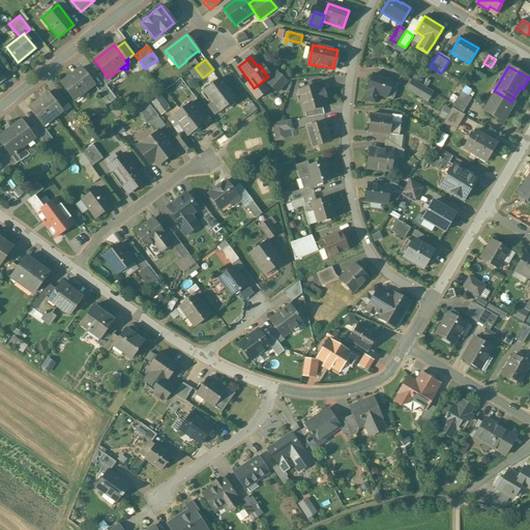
[(94,84),(81,67),(81,68),(69,78),(68,78),(60,84),(74,100),(94,84)]
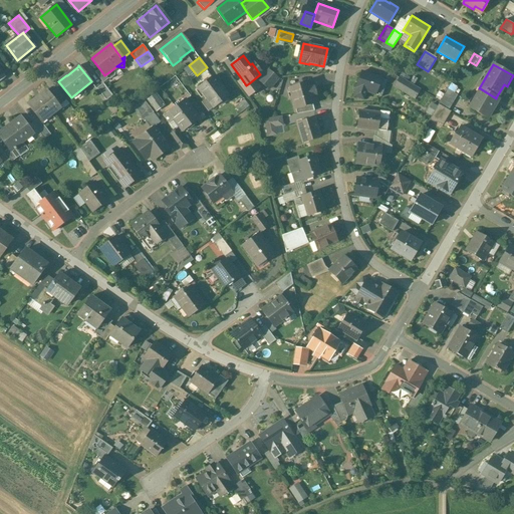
[(111,70),(104,75),(99,68),(94,72),(102,83),(108,78),(109,79),(114,75),(114,73),(111,70)]
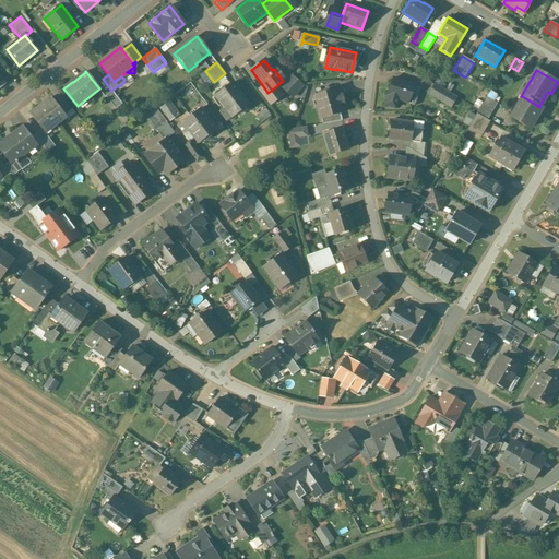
[(292,75),(281,88),(292,97),(302,85),(292,75)]
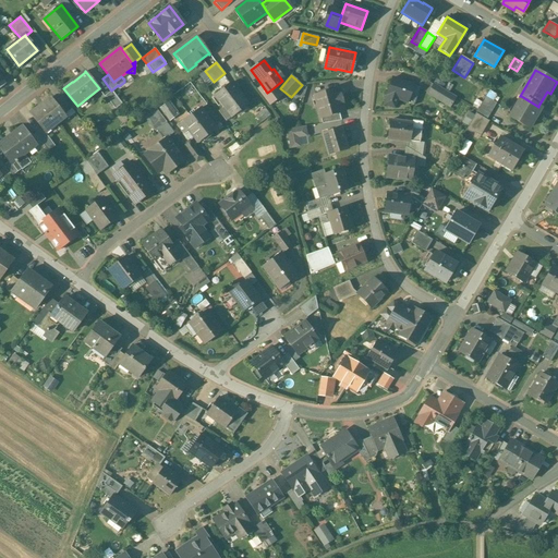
[(413,85),(392,79),(386,95),(387,95),(384,105),(393,108),(397,98),(407,101),(407,102),(413,85)]
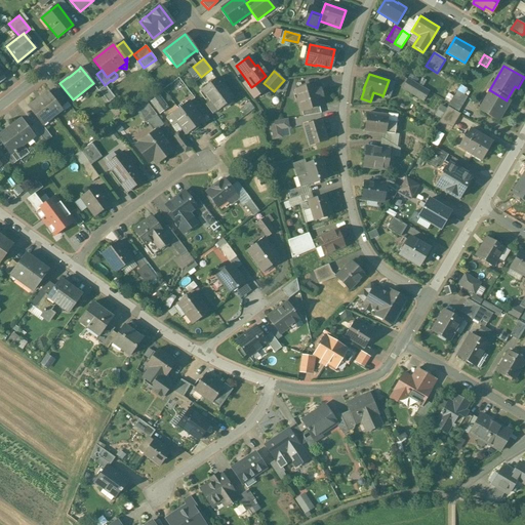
[(407,80),(398,74),(394,80),(403,86),(407,80)]
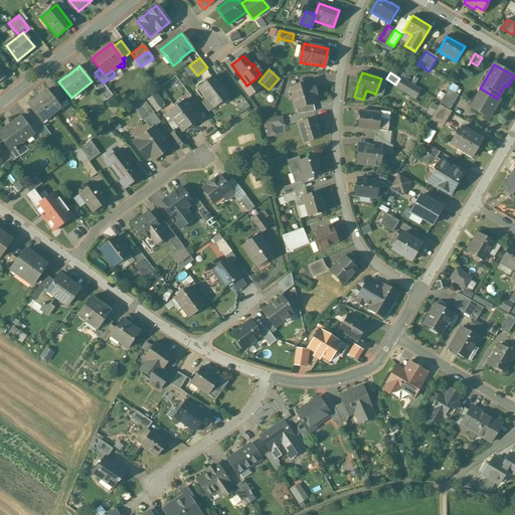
[(213,76),(197,88),(213,109),(228,97),(220,86),(220,87),(213,77),(214,76),(213,76)]
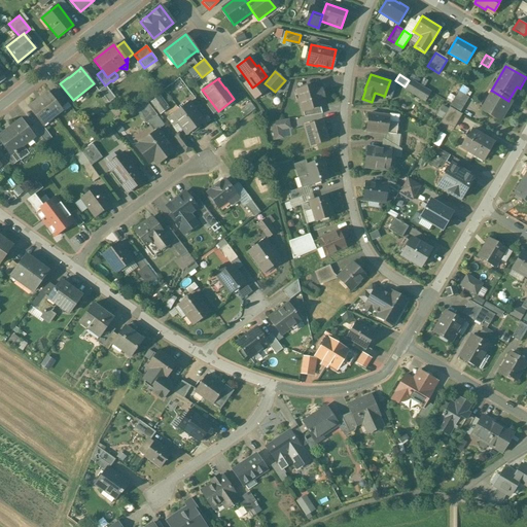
[(430,93),(409,79),(405,86),(403,89),(424,101),(430,93)]
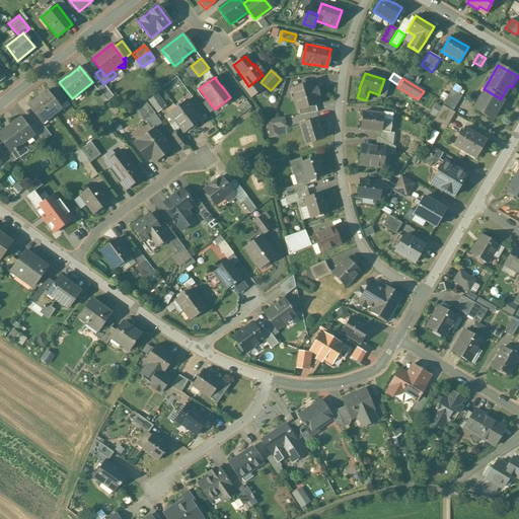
[(251,84),(248,86),(244,80),(239,84),(249,97),(257,92),(251,84)]
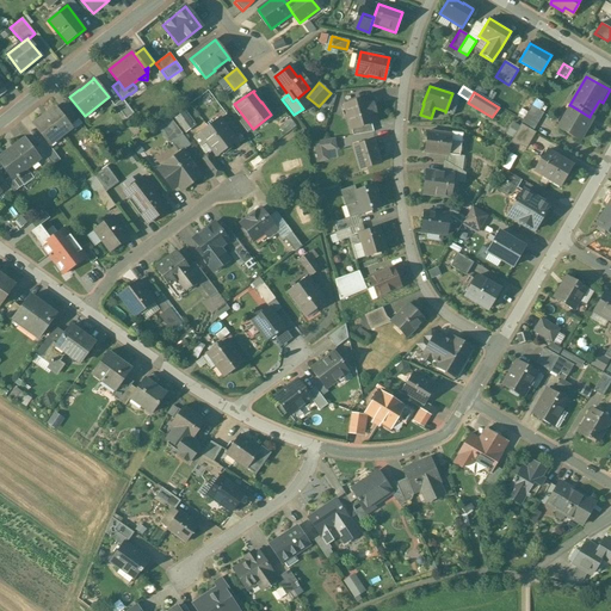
[(365,98),(344,104),(351,130),(371,124),(372,124),(365,98)]
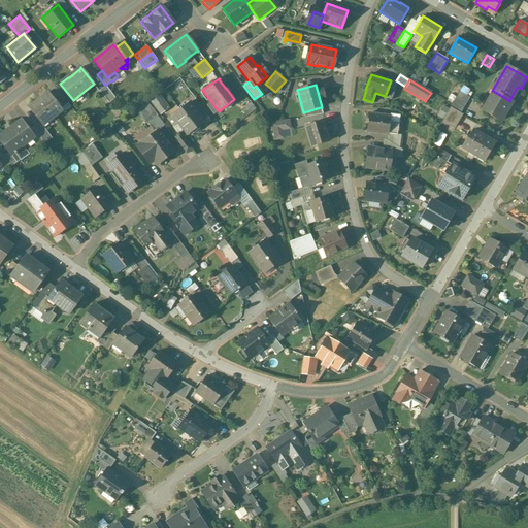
[(105,86),(99,91),(108,103),(116,98),(105,86)]
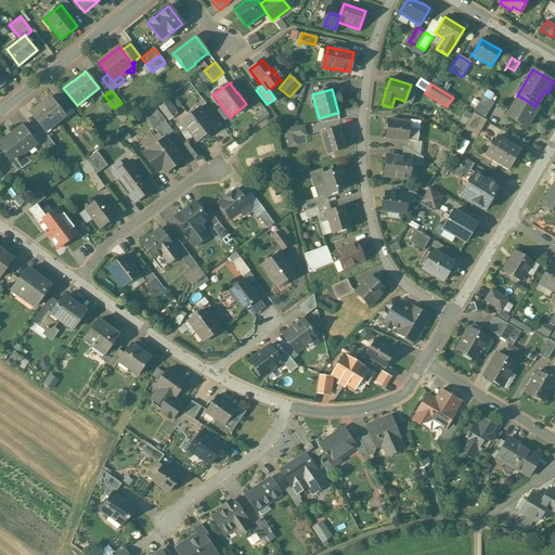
[(536,106),(518,95),(505,116),(525,128),(538,106),(536,105),(536,106)]
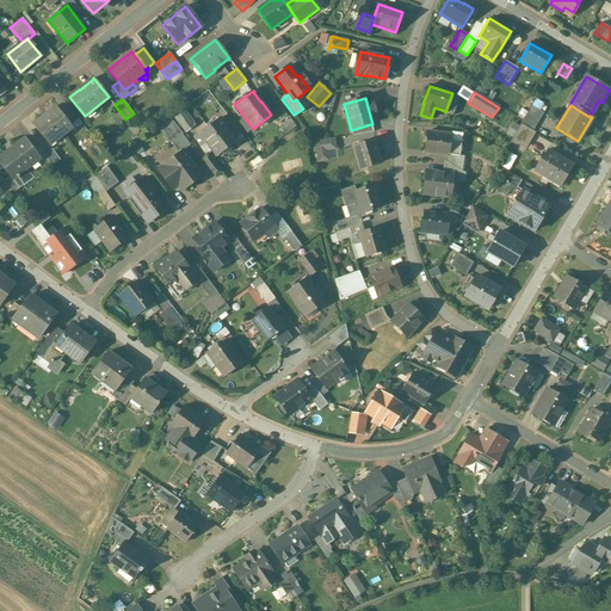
[(531,106),(520,124),(532,131),(543,113),(531,106)]
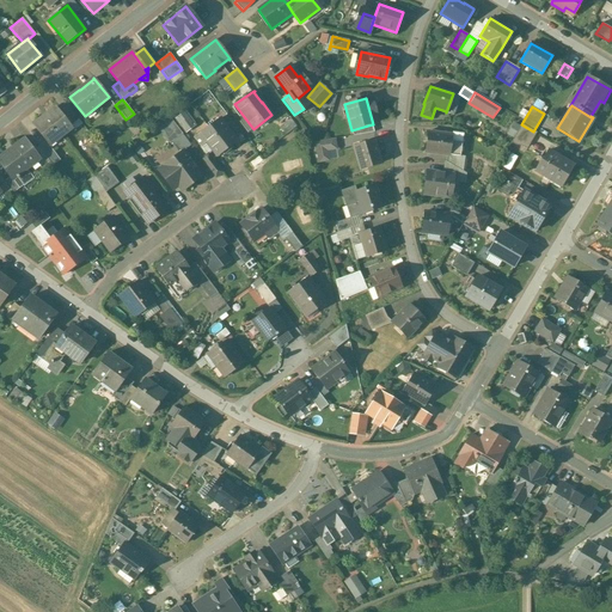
[(72,128),(56,108),(32,126),(49,146),(72,128)]
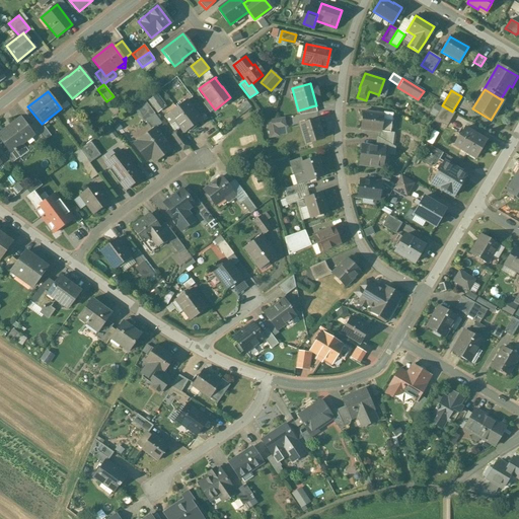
[(148,99),(157,112),(166,104),(157,92),(148,99)]
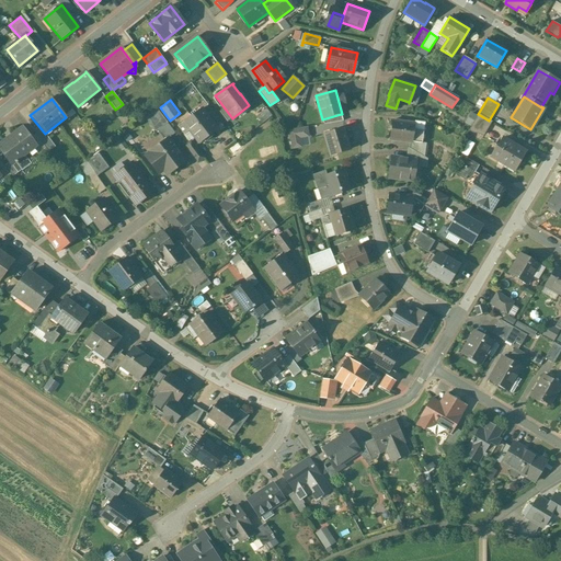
[(167,123),(156,109),(148,115),(159,129),(167,123)]
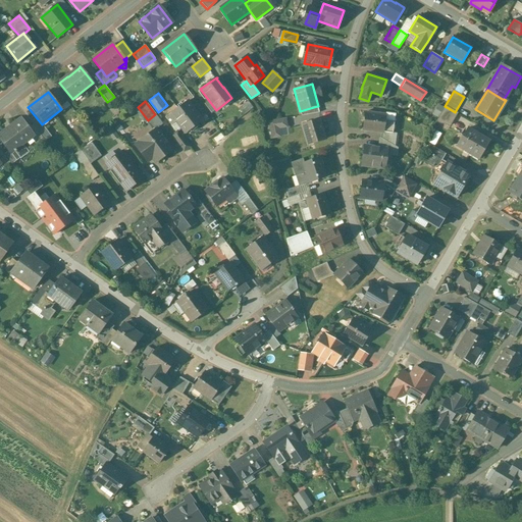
[(188,101),(170,114),(185,134),(201,121),(193,109),(194,108),(188,101)]
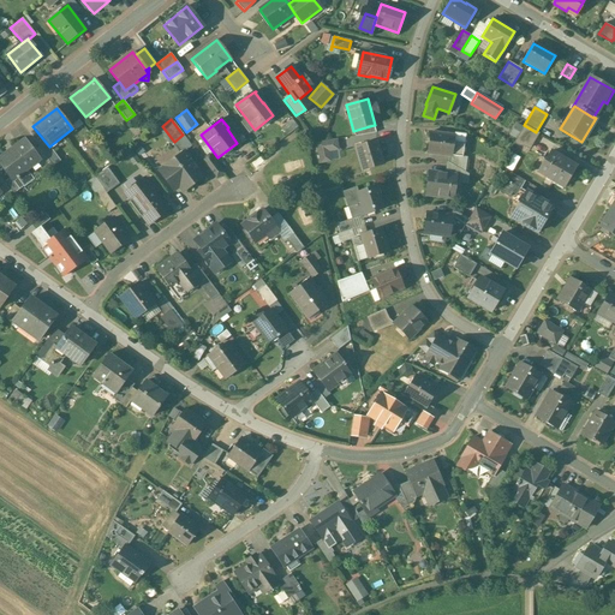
[(374,125),(353,131),(354,137),(376,133),(374,125)]
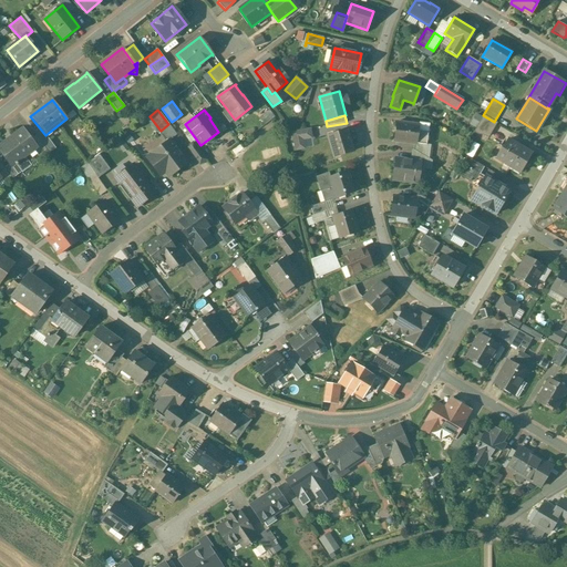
[(494,122),(483,115),(475,129),(488,136),(496,123),(494,122)]
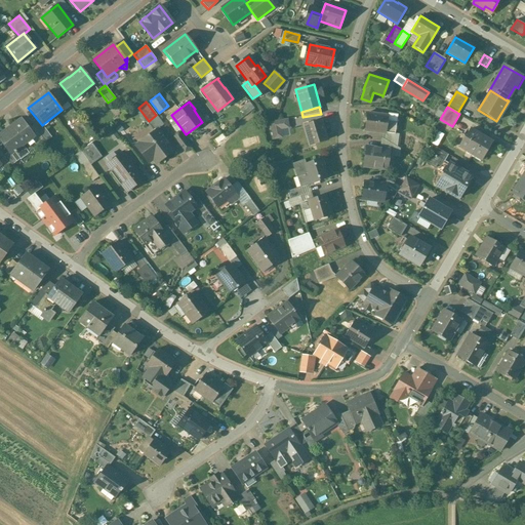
[(388,116),(366,113),(364,130),(384,133),(385,133),(387,121),(388,116)]
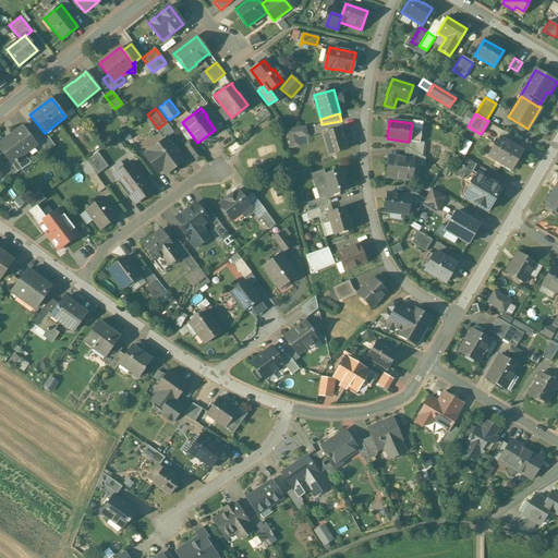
[(304,126),(288,130),(289,138),(295,137),(306,135),(304,126)]
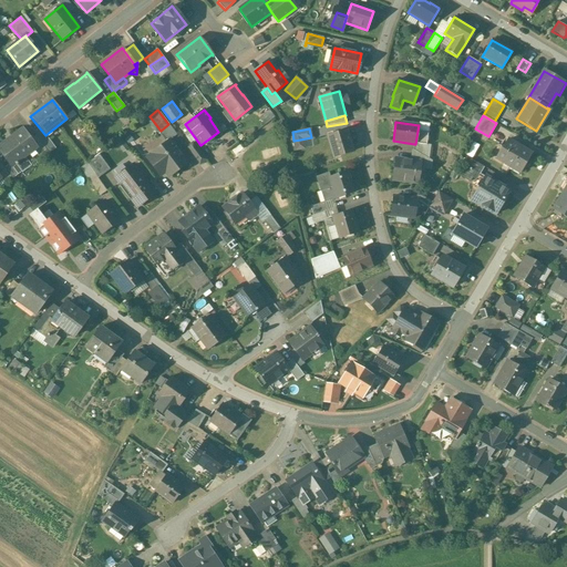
[(22,130),(0,145),(0,151),(10,164),(13,162),(16,164),(24,157),(33,151),(37,148),(30,140),(22,130)]
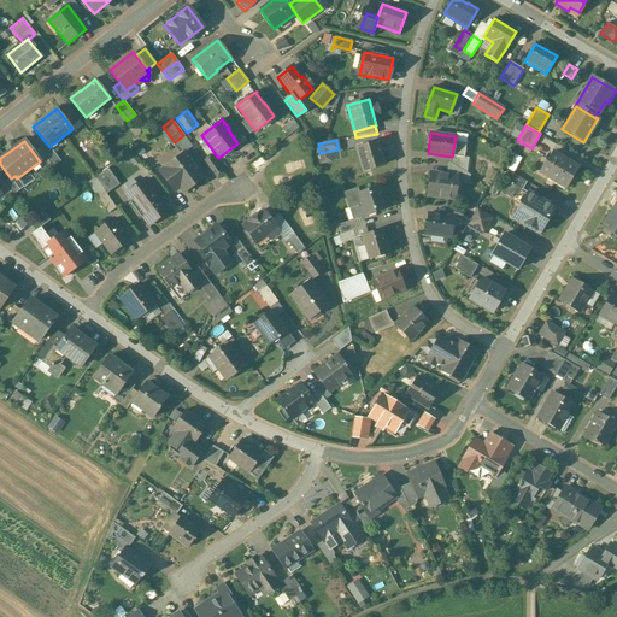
[(377,142),(357,148),(360,160),(363,170),(363,171),(383,165),(381,152),(380,153),(376,144),(377,144),(377,142)]
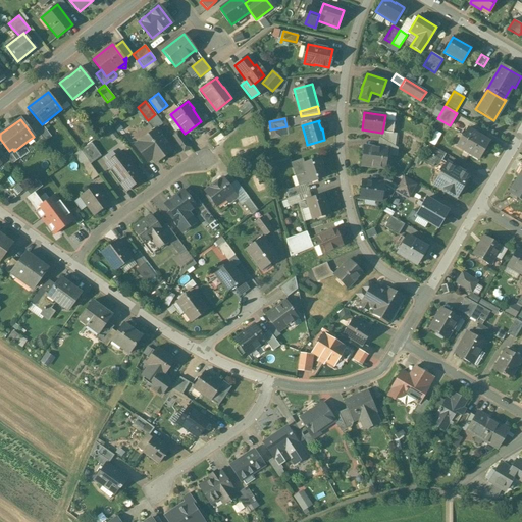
[(394,121),(384,120),(382,133),(393,134),(393,133),(394,121)]
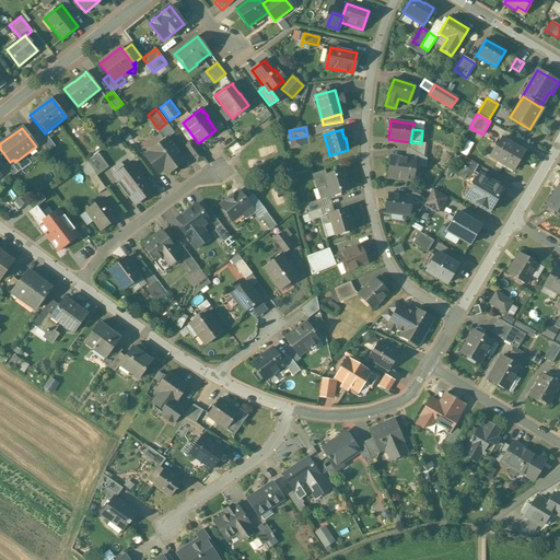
[(48,151),(35,133),(30,138),(36,147),(33,149),(39,158),(48,151)]
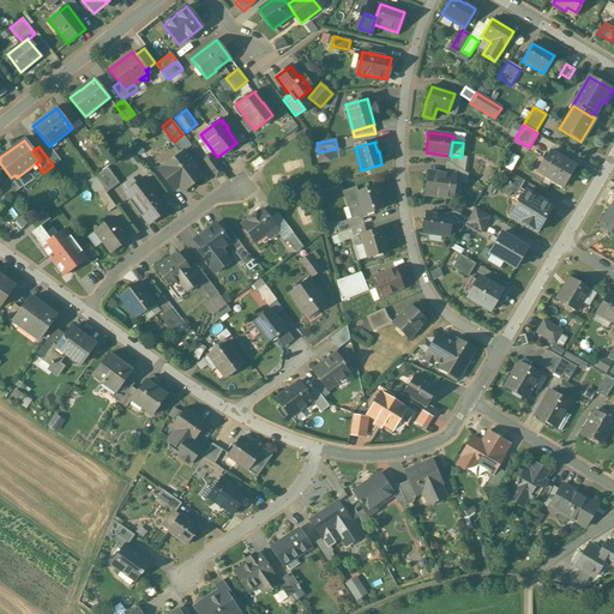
[(130,150),(120,157),(126,164),(130,161),(133,164),(138,161),(130,150)]
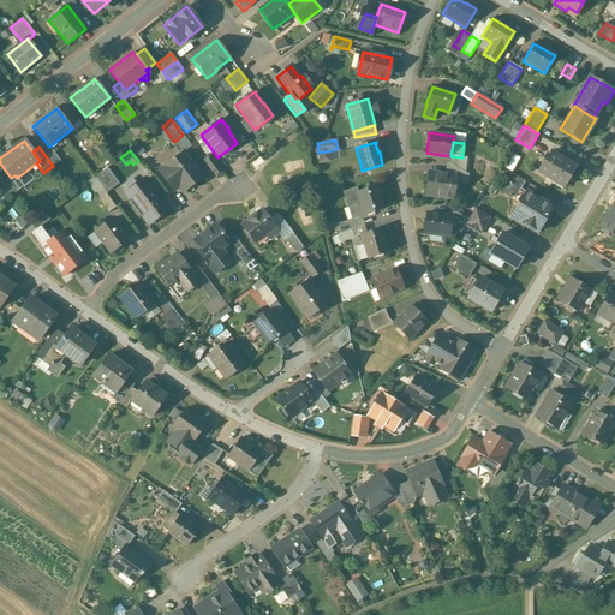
[(575,167),(550,151),(545,159),(544,159),(537,172),(538,172),(547,177),(563,187),(575,167)]
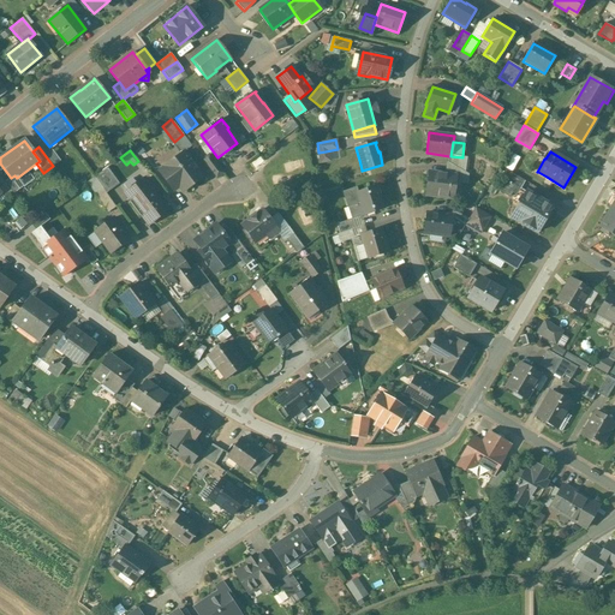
[(202,177),(184,153),(166,166),(173,177),(173,178),(179,186),(183,191),(202,177)]
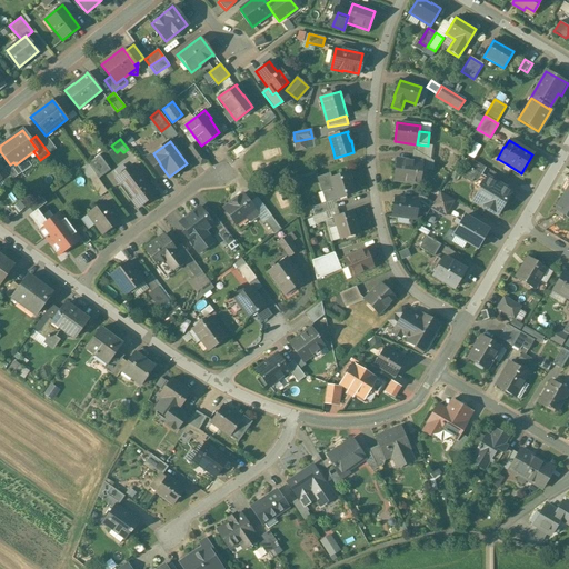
[(428,146),(417,145),(416,145),(415,150),(429,159),(430,159),(431,146),(428,145),(428,146)]
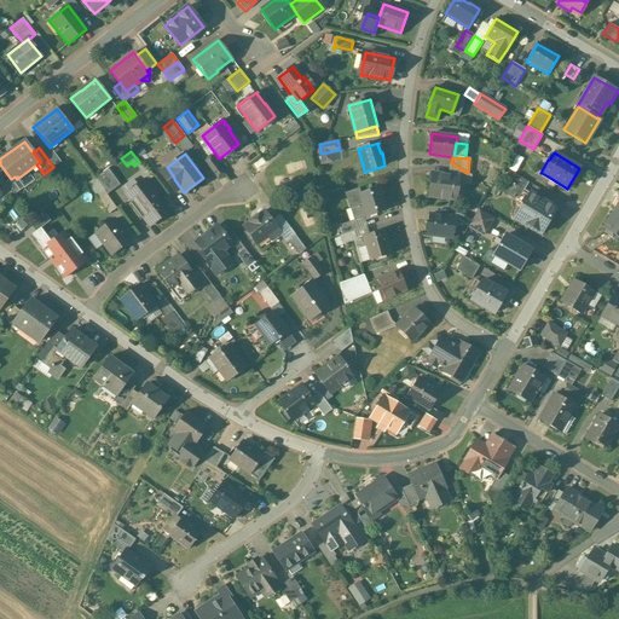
[(206,165),(218,180),(225,174),(214,160),(206,165)]
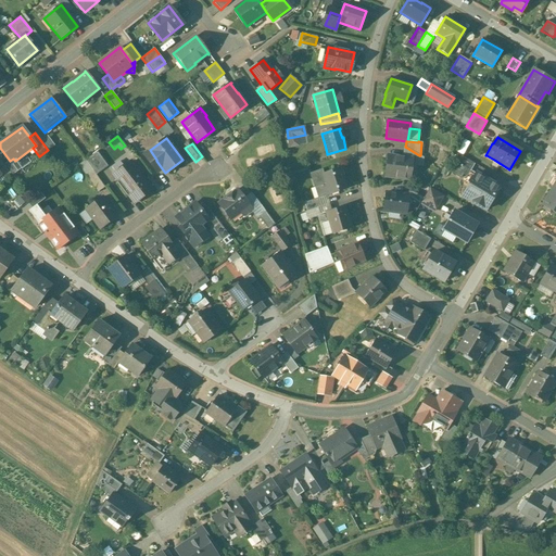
[(419,155),(405,147),(403,147),(402,158),(413,159),(412,162),(418,163),(419,155)]
